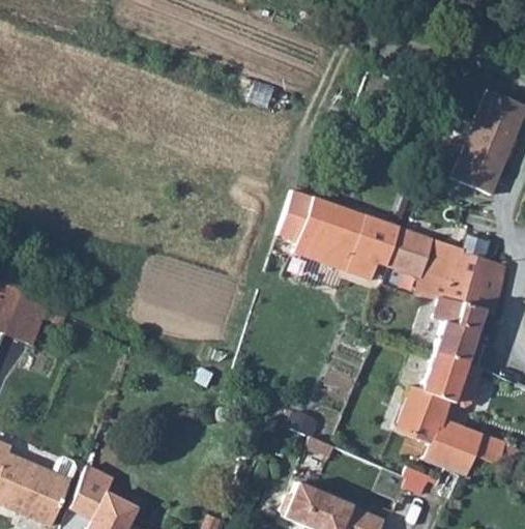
[(524,103),(488,88),(449,179),(492,197),(524,118),(524,103)]
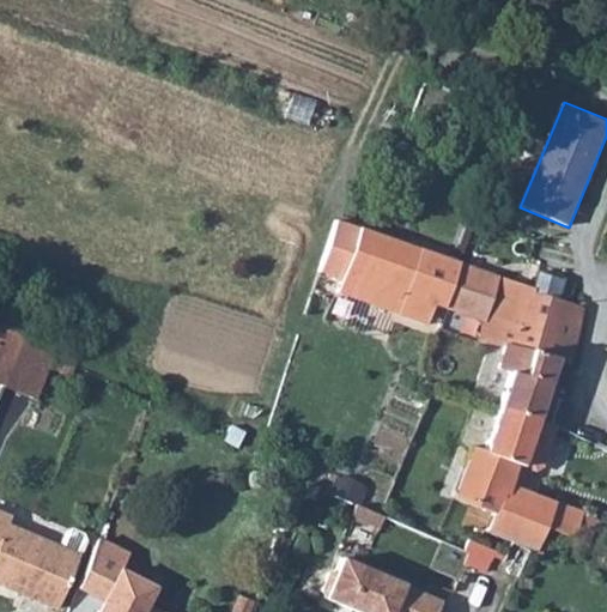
[(340,220),(327,258),(333,261),(350,267),(360,228),(340,220)]
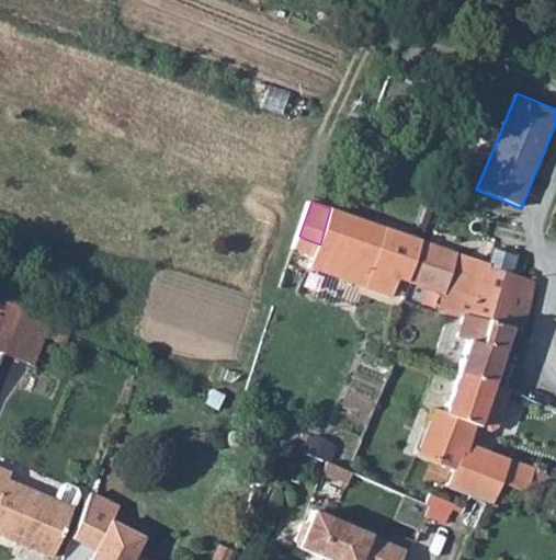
[(320,244),(305,239),(302,254),(315,260),(313,269),(394,297),(400,280),(409,283),(423,240),(345,214),(330,208),(320,244)]
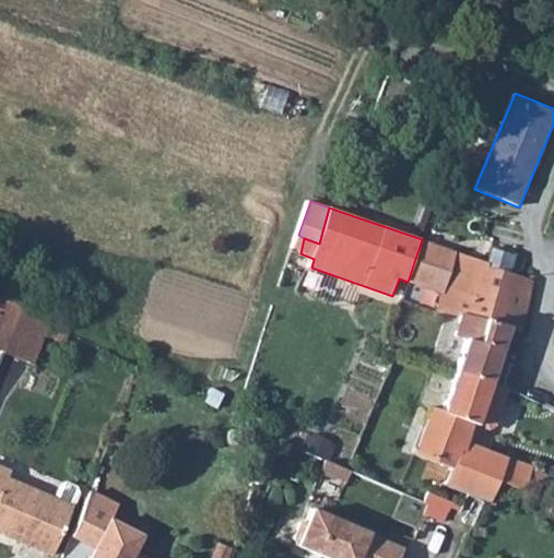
[(422,239),(408,282),(412,283),(441,293),(438,310),(447,313),(462,319),(467,320),(473,303),(504,306),(513,273),(519,256),(498,247),(492,262),(422,239)]
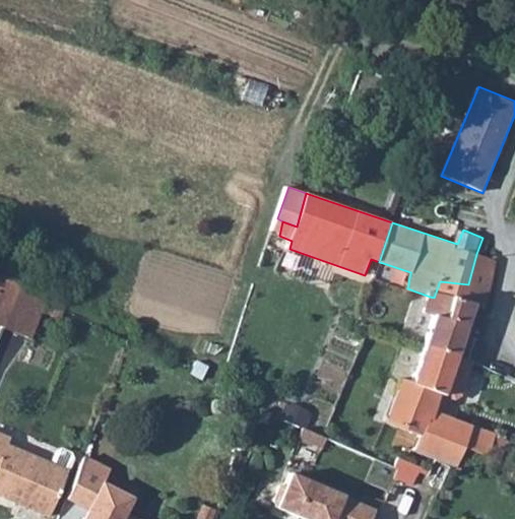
[(435,318),(427,343),(458,354),(474,309),(488,311),(497,263),(487,258),(476,254),(468,284),(440,281),(434,298),(430,297),(423,314),(435,318)]
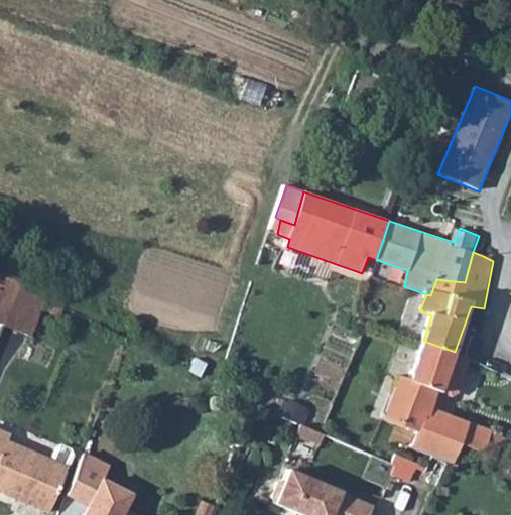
[(0,271),(0,306),(8,309),(19,281),(0,271)]
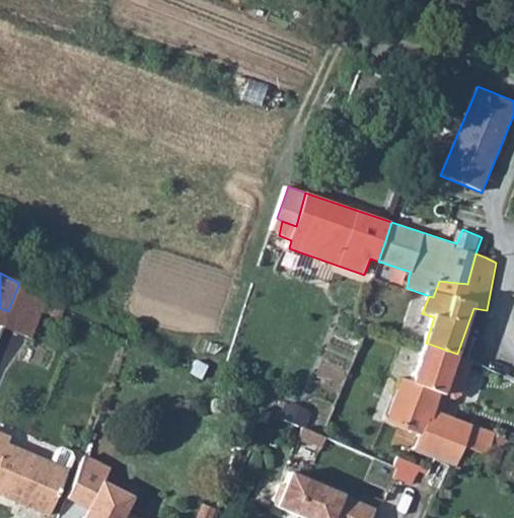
[(457,354),(426,343),(413,380),(400,375),(388,407),(378,402),(373,414),(421,433),(416,450),(436,458),(458,467),(462,456),(466,447),(478,451),(491,456),(498,435),(513,440),(513,426),(503,423),(499,433),(434,411),(424,407),(433,388),(441,392),(457,398),(465,391),(473,361),(457,354)]
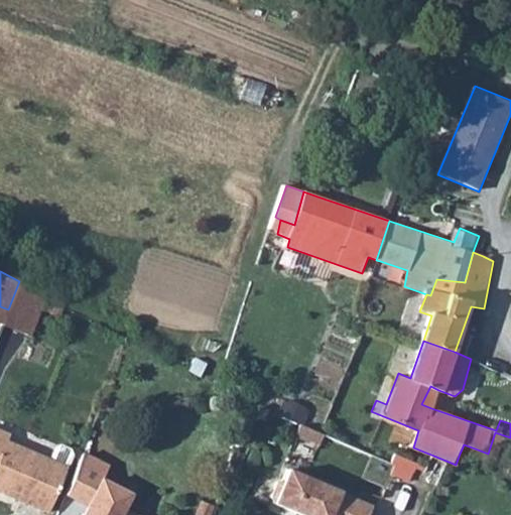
[(421,404),(431,408),(438,390),(430,386),(421,404)]
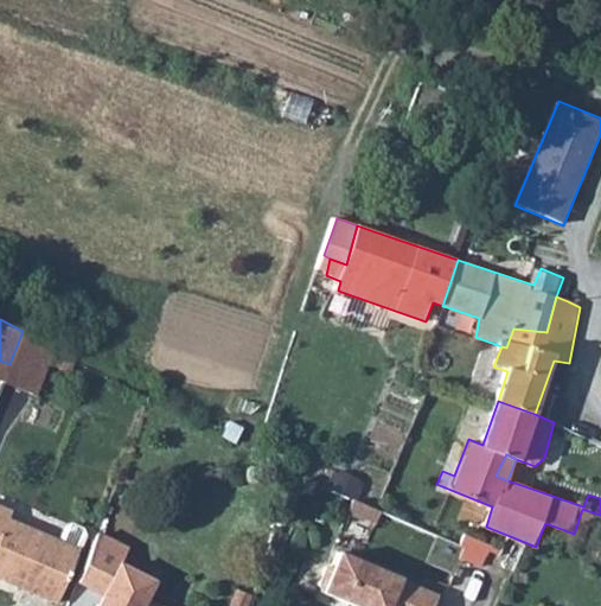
[(0,499),(0,576),(59,600),(87,529),(83,523),(72,518),(65,521),(59,536),(5,516),(8,503),(0,499)]
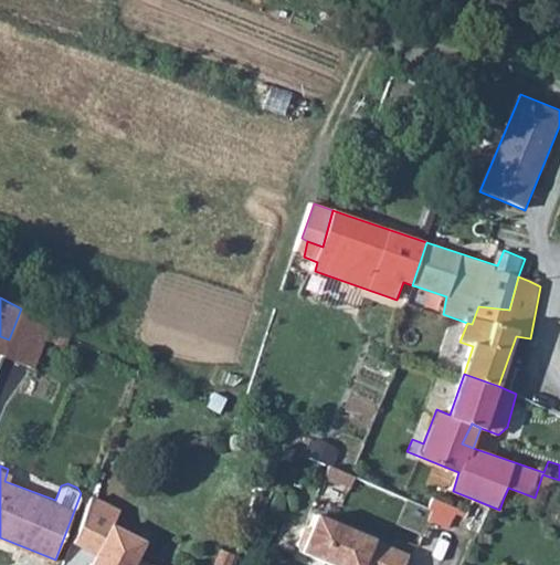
[(508,488),(504,498),(516,502),(520,492),(508,488)]
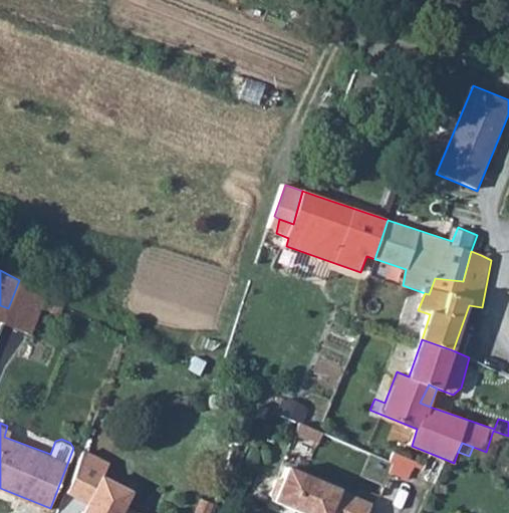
[(80,454),(65,495),(77,500),(88,468),(92,459),(80,454)]
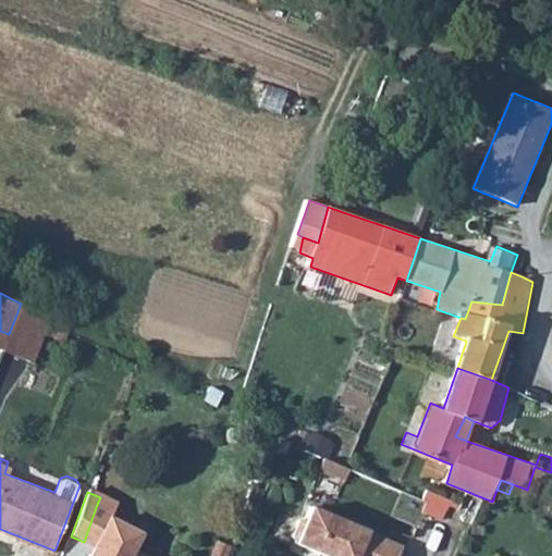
[(100,497),(96,507),(108,511),(112,502),(100,497)]
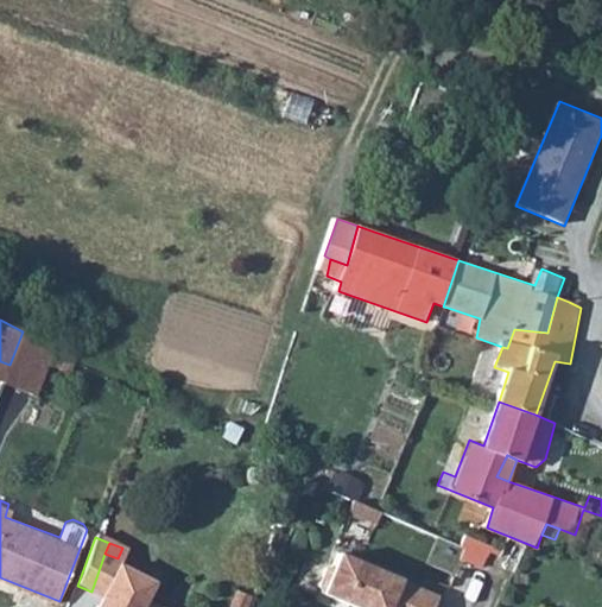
[(318,583),(321,590),(360,606),(438,606),(443,595),(403,579),(404,579),(337,551),(333,563),(324,567),(318,583)]
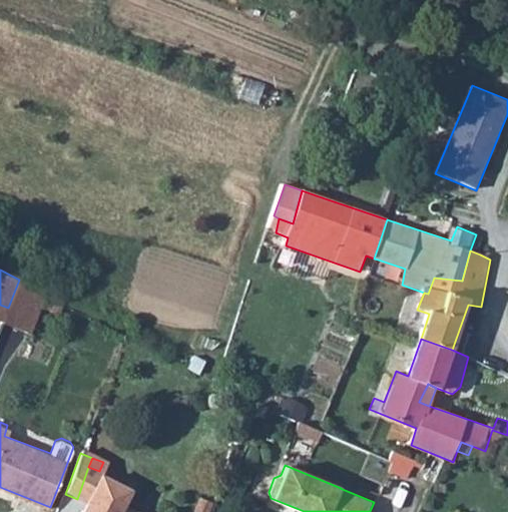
[(88,467),(77,499),(87,503),(82,511),(143,511),(145,509),(123,501),(129,485),(99,474),(99,471),(88,467)]
